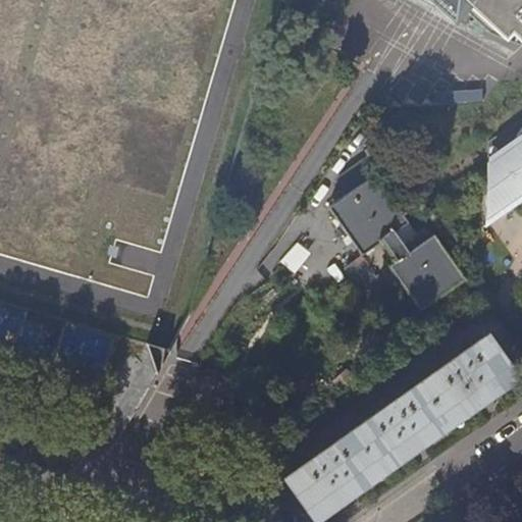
[(521,0),(419,0),(425,3),(457,22),(466,14),(474,21),(469,27),(503,39),(521,44),(521,0)]
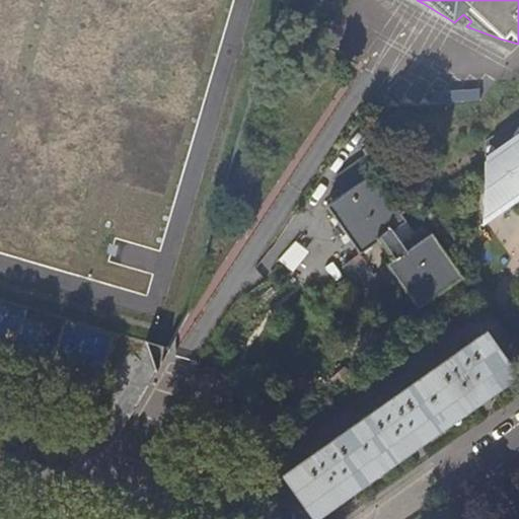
[(518,142),(518,143),(494,160),(491,222),(518,201),(518,142)]
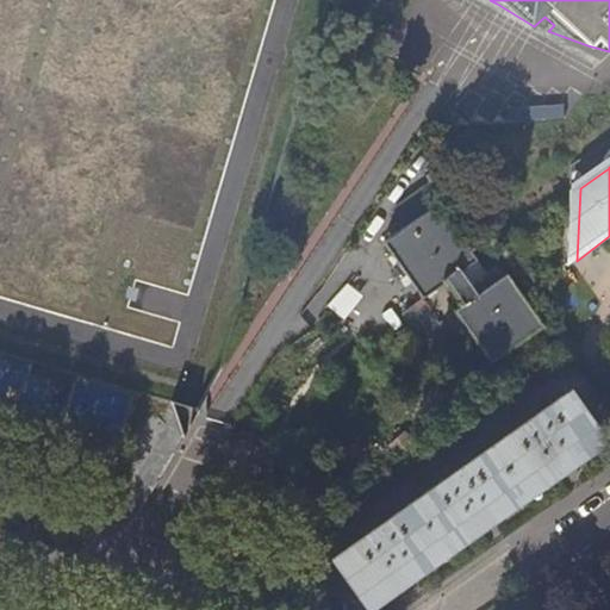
[(474,338),(491,361),(542,327),(506,274),(479,293),(464,269),(478,259),(437,204),(385,243),(461,348),(474,338)]
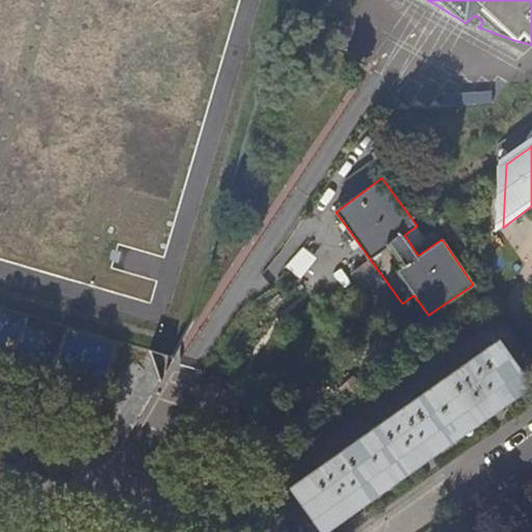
[(287,268),(303,280),(318,258),(302,246),(287,268)]
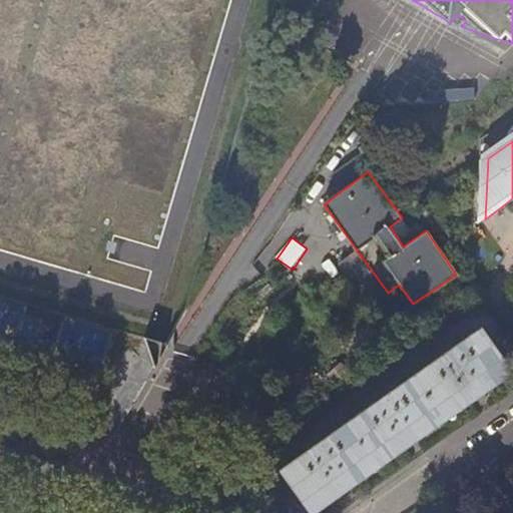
[(279,470),(308,511),(342,486),(406,441),(473,394),(507,370),(479,328),(279,470)]
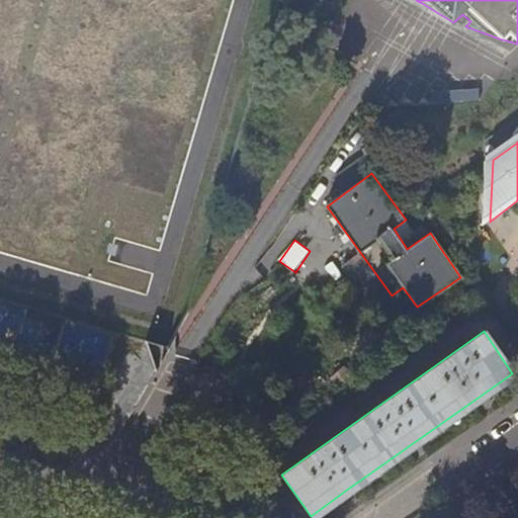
[(163,346),(147,342),(156,371),(161,362),(163,346)]
